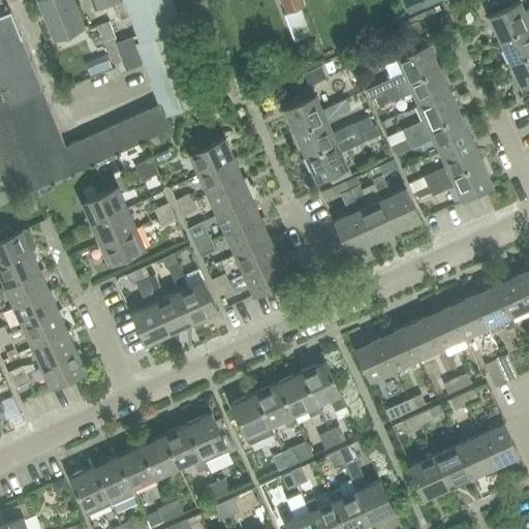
[(187,39),(173,0),(125,0),(131,13),(139,33),(118,42),(125,59),(129,68),(144,63),(159,102),(65,146),(11,11),(0,16),(0,170),(10,197),(40,186),(72,173),(158,133),(170,127),(165,115),(200,101),(178,42),(187,39)]
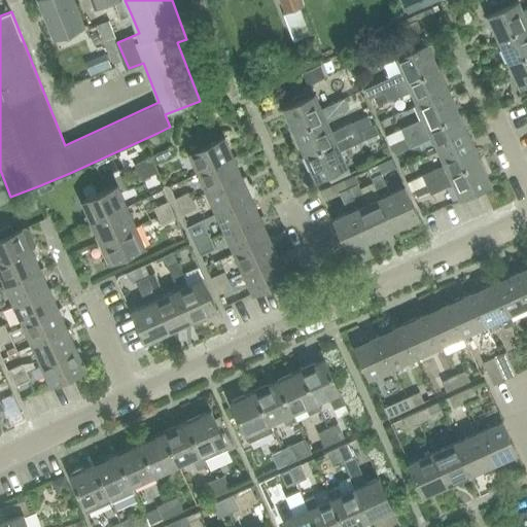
[(72,0),(39,0),(55,38),(83,27),(72,0)]
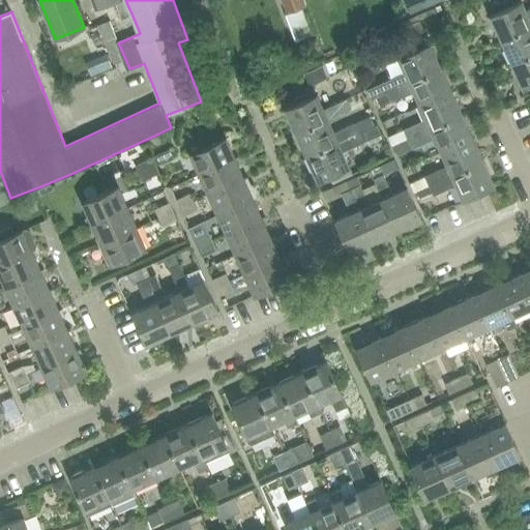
[(131,13),(125,0),(91,0),(95,7),(113,0),(115,0),(122,18),(131,13)]
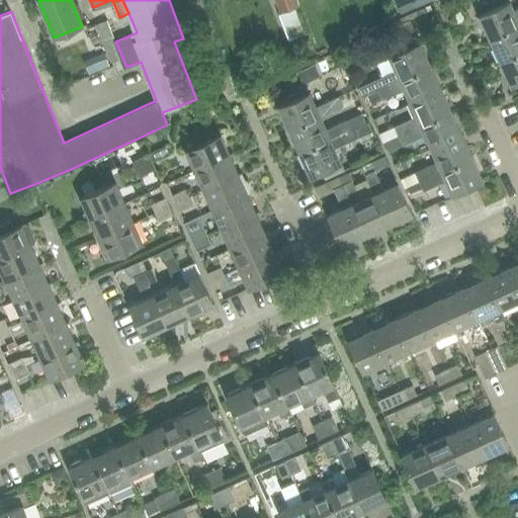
[(295,0),(274,0),(280,13),(278,14),(288,40),(304,34),(293,8),(298,6),(295,0)]
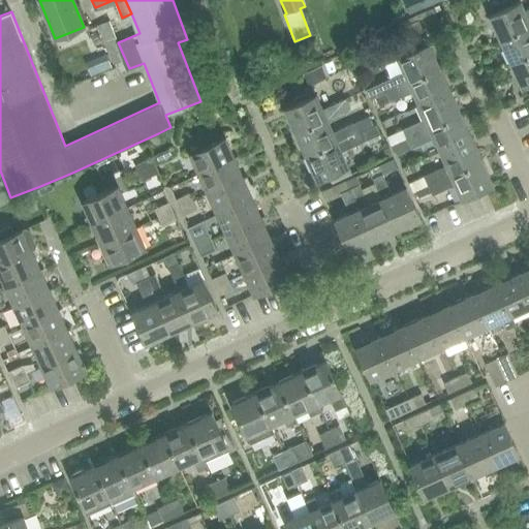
[(419,0),(403,0),(409,13),(424,7),(419,0)]
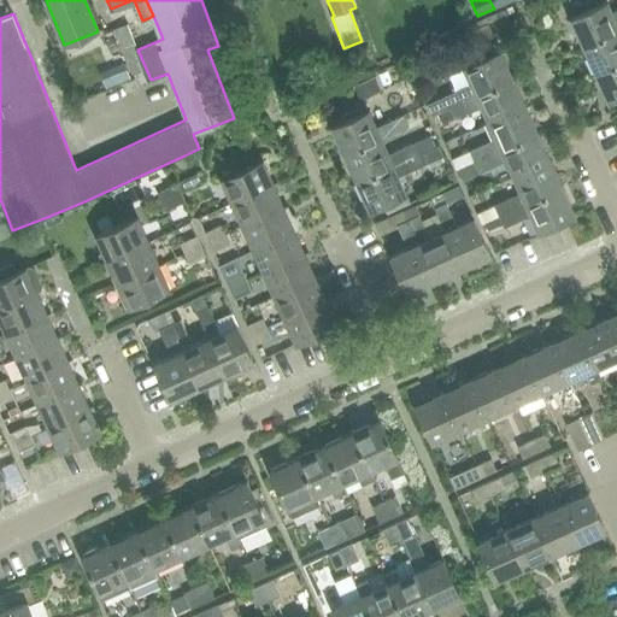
[(583,47),(616,31),(616,18),(616,19),(607,3),(571,19),(583,47)]
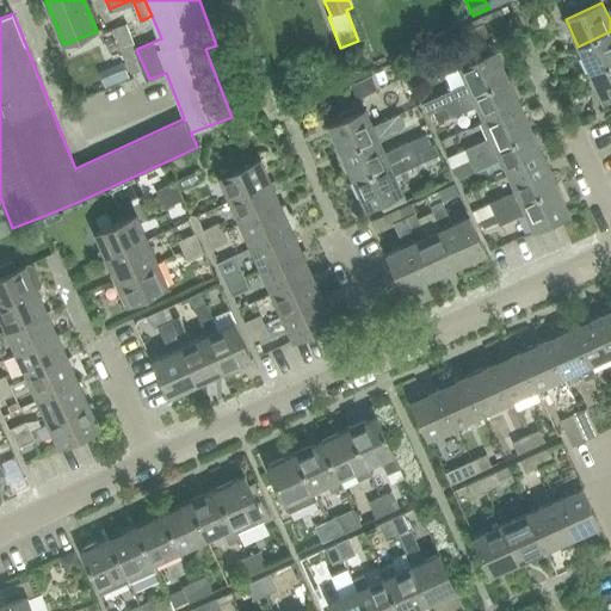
[(483,23),(456,35),(462,48),(488,36),(483,23)]
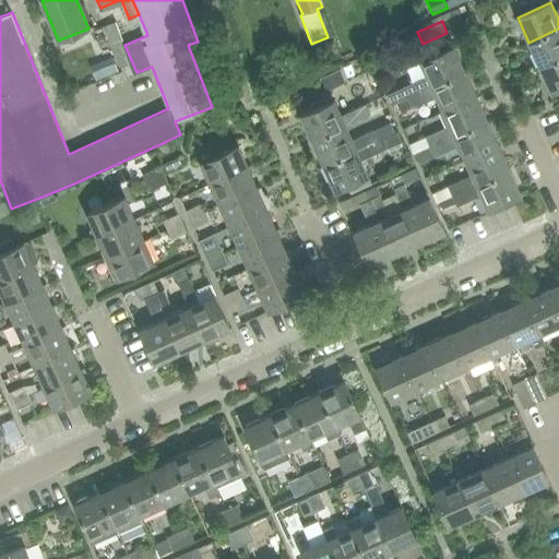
[(116,22),(104,27),(110,44),(113,44),(120,40),(122,39),(116,22)]
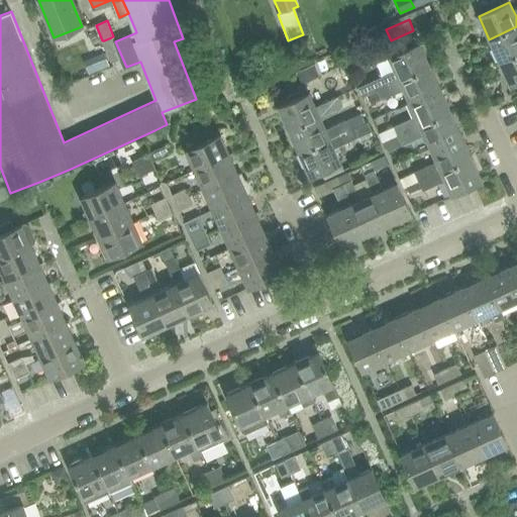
[(516,26),(489,39),(500,63),(516,55),(516,26)]
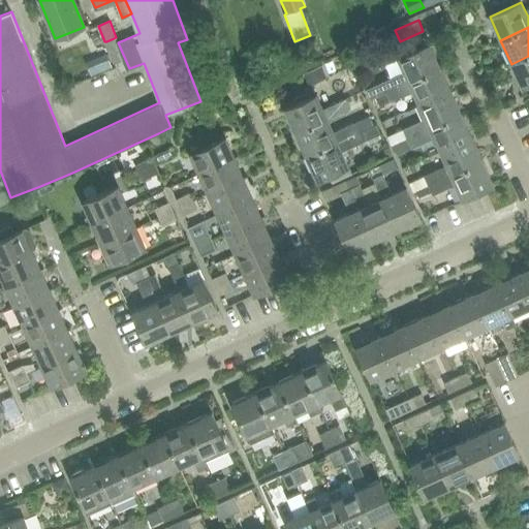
[(116,63),(125,59),(118,42),(116,37),(114,38),(106,41),(116,63)]
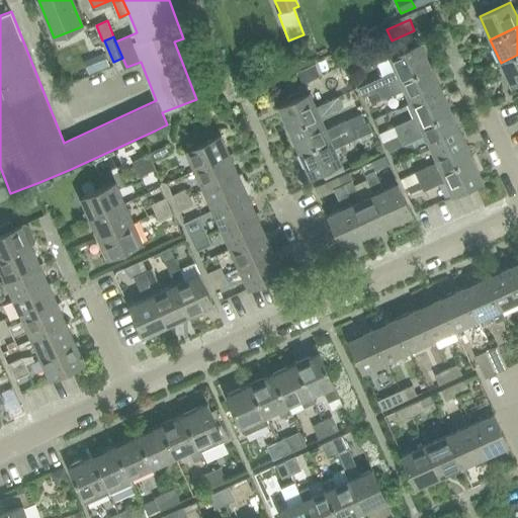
[(373,82),(377,91),(431,66),(421,44),(390,58),(396,71),(373,82)]
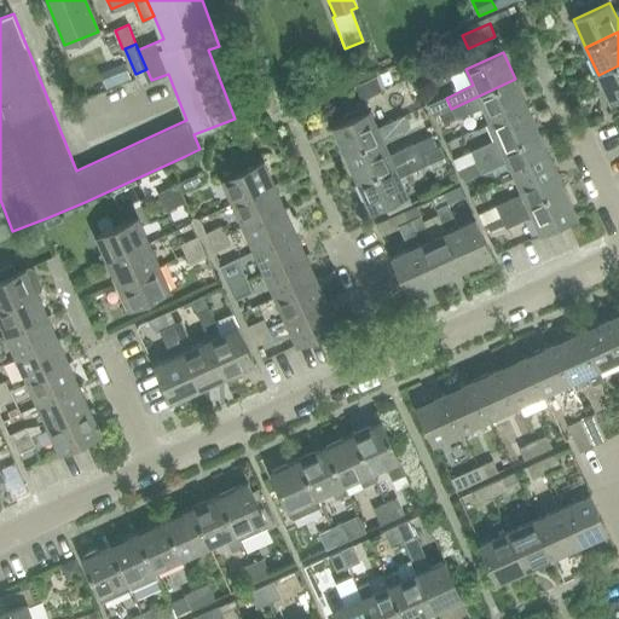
[(125,64),(111,70),(117,84),(131,77),(125,64)]
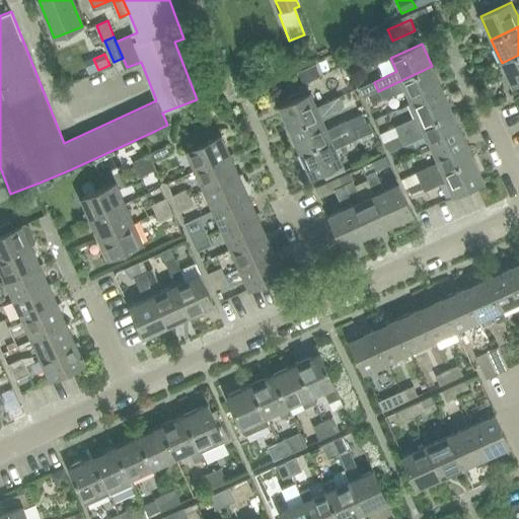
[(518,55),(502,63),(512,86),(516,84),(518,82),(518,55)]
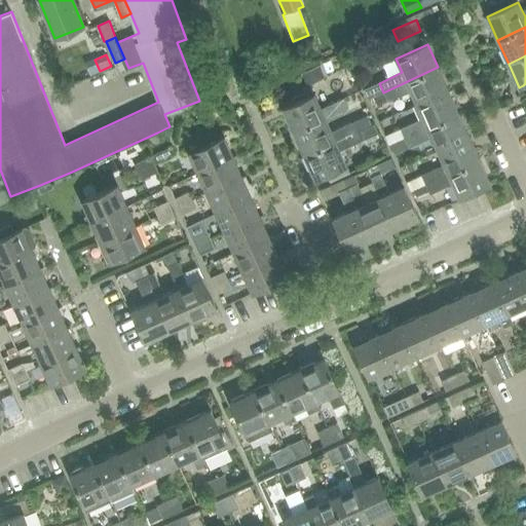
[(330,61),(323,64),(327,73),(334,71),(330,61)]
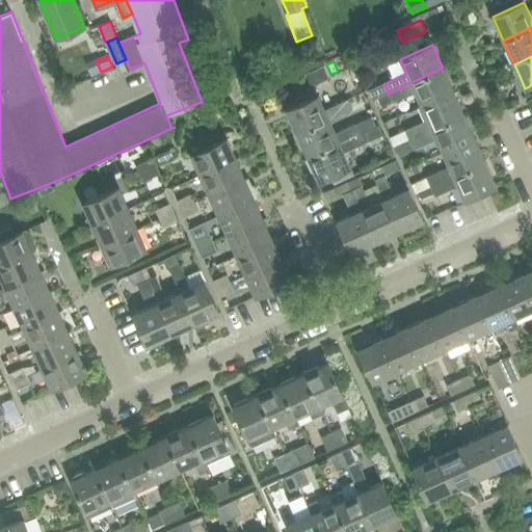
[(323,67),(306,74),(311,86),(328,79),(323,67)]
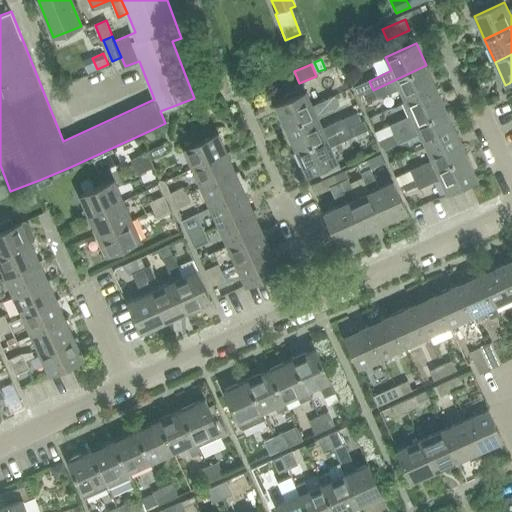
[(400,88),(406,102),(437,88),(426,65),(373,90),(378,99),(400,88)]
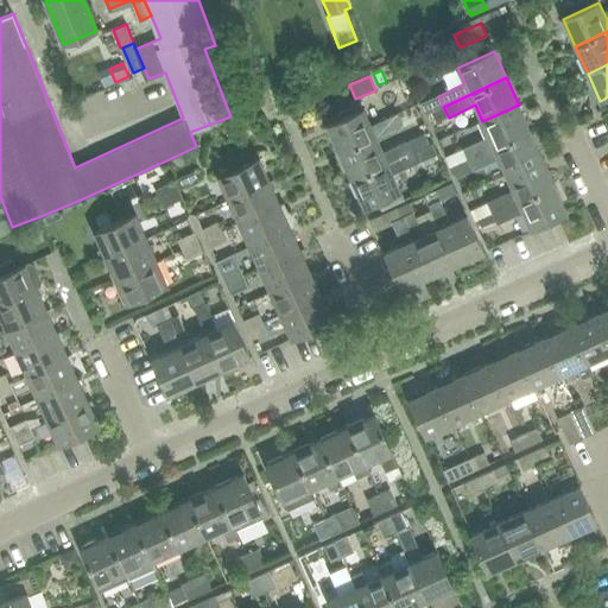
[(438,96),(426,101),(431,112),(443,107),(438,96)]
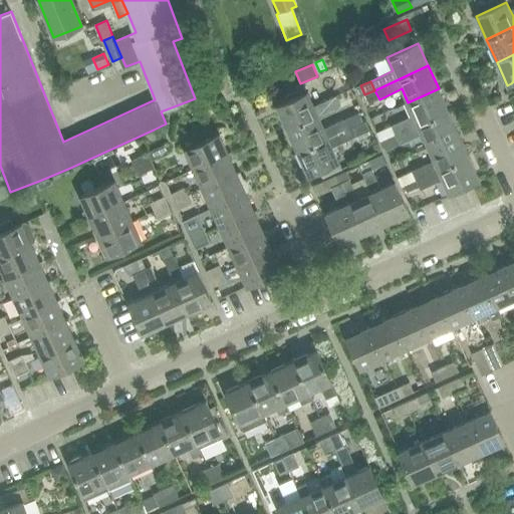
[(406,130),(449,111),(439,88),(408,102),(414,115),(392,125),(394,130),(396,135),(406,130)]
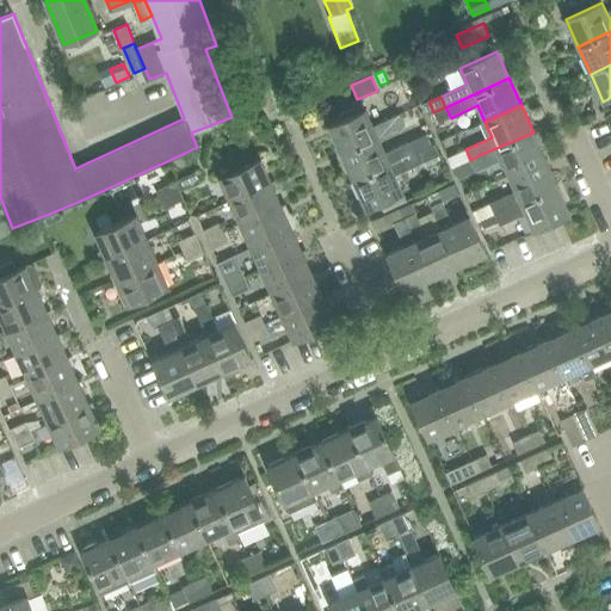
[(445,107),(433,112),(438,123),(451,118),(445,107)]
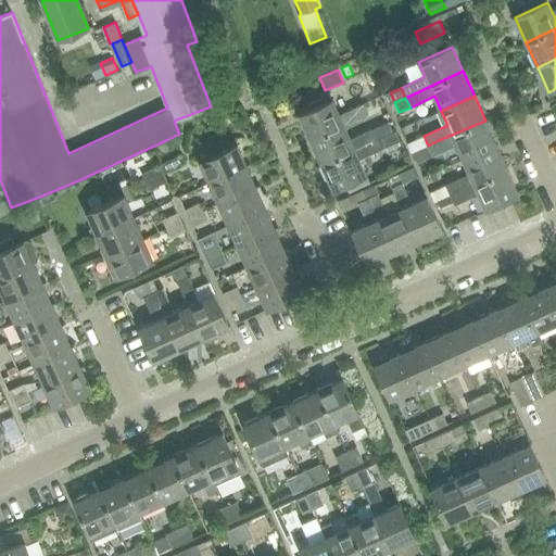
[(300,115),(312,140),(344,125),(344,126),(368,115),(364,104),(339,115),(332,100),(300,115)]
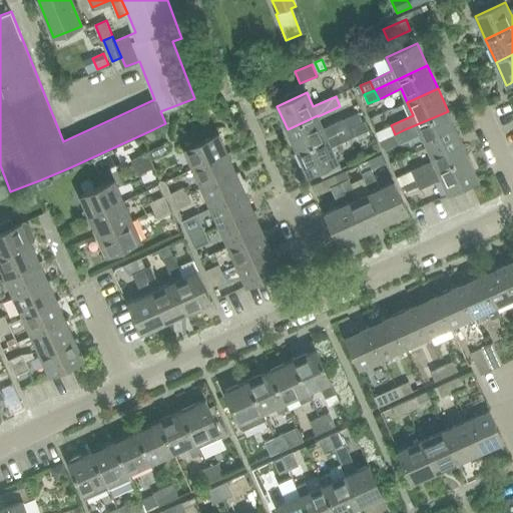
[(421,133),(428,146),(458,132),(448,111),(405,129),(395,134),(399,143),(421,133)]
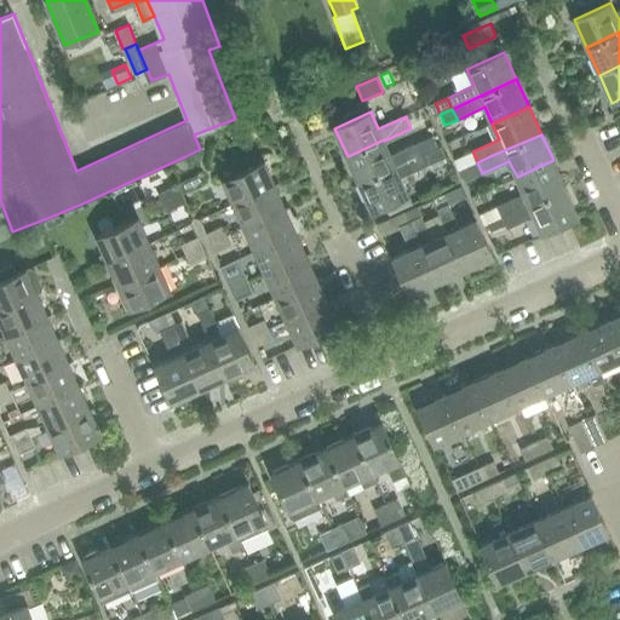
[(432,137),(391,156),(384,141),(384,139),(348,156),(359,183),(418,156),(437,148),(432,137)]
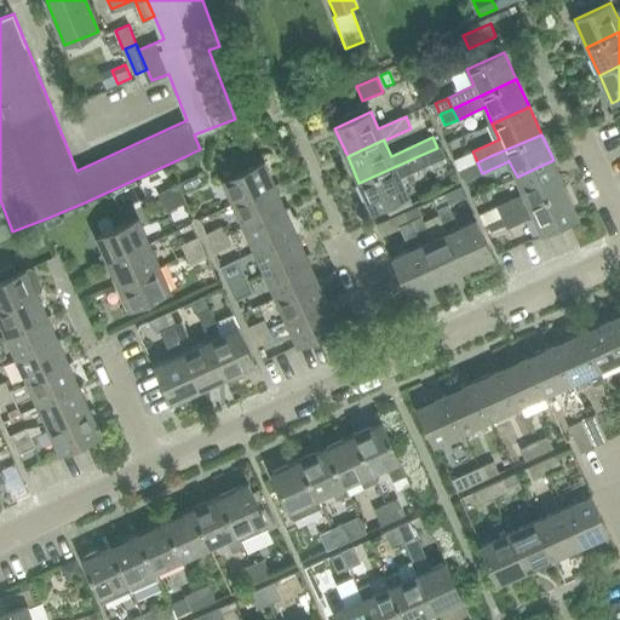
[(437,148),(418,156),(359,183),(372,211),(385,205),(408,194),(401,177),(446,156),(441,145),(437,148)]
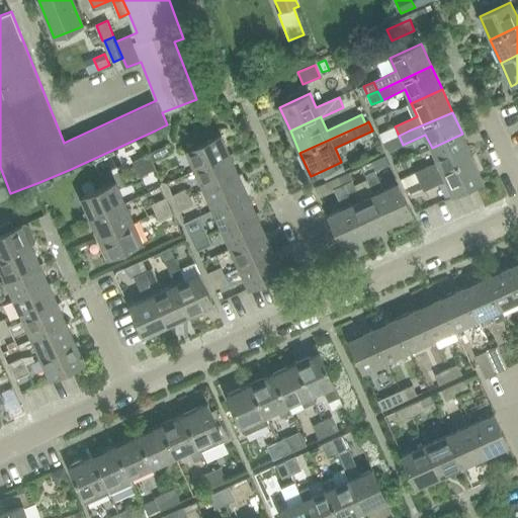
[(395,126),(379,134),(383,142),(399,136),(397,131),(395,126)]
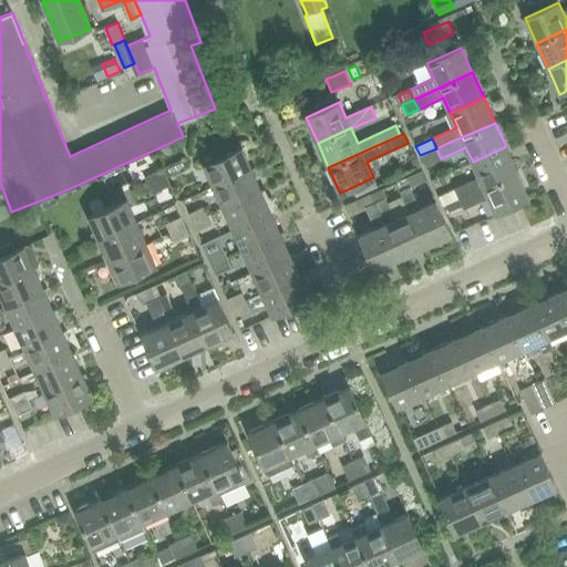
[(213,186),(251,169),(251,168),(245,154),(248,153),(245,145),(203,165),(213,186)]
